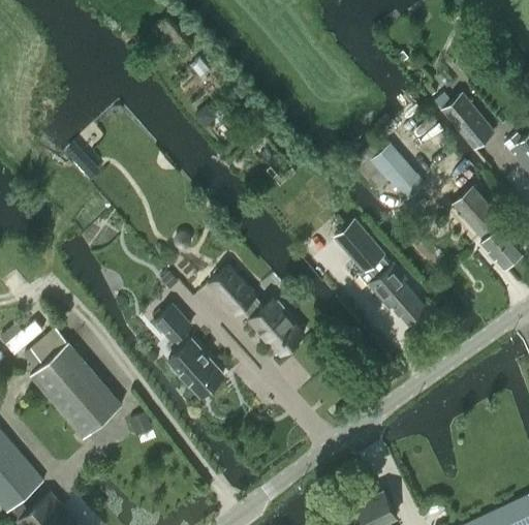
[(495,133),(462,93),(441,111),(474,151),(495,133)]
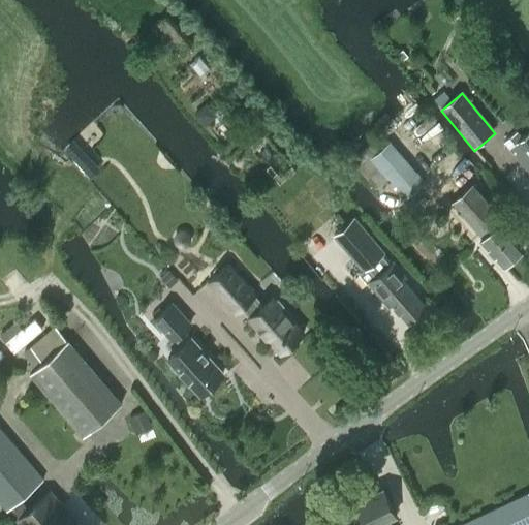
[(528,134),(522,142),(517,135),(505,145),(528,174),(528,173),(528,134)]
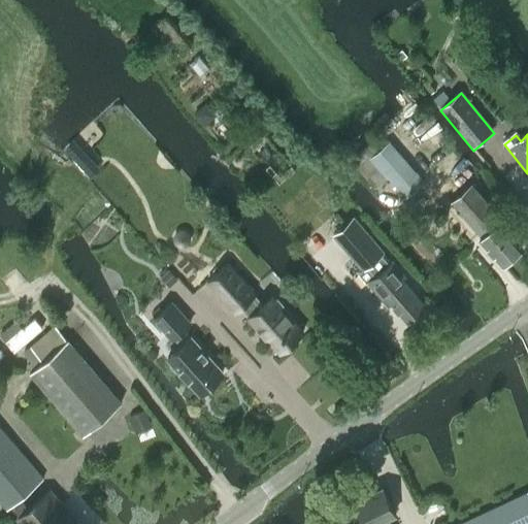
[(424,184),(393,148),(390,144),(380,154),(371,144),(351,163),(375,192),(388,181),(404,200),(424,184)]
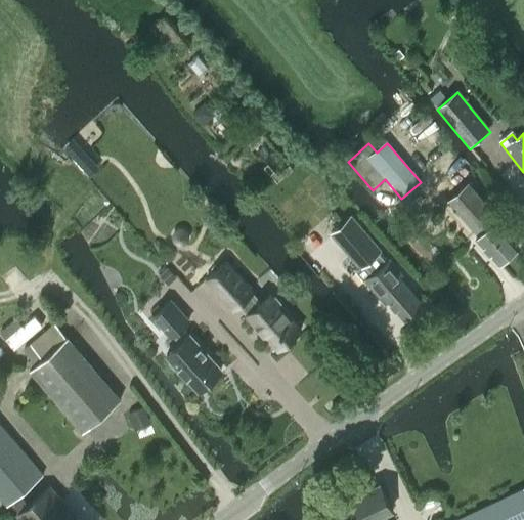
[(477,236),(475,239),(497,265),(518,247),(495,220),(497,218),(468,185),(447,203),(477,236)]
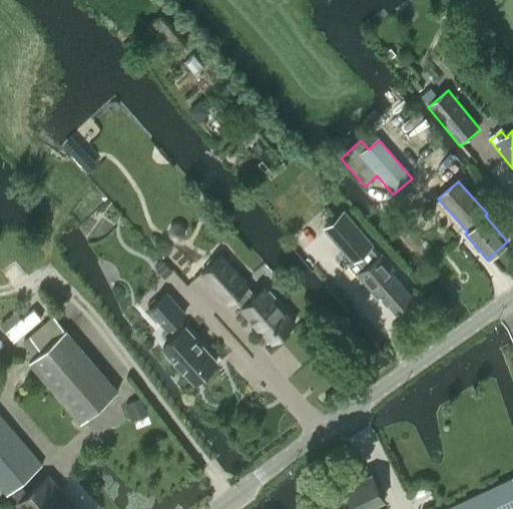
[(344,213),(334,222),(324,230),(332,239),(353,265),(356,262),(364,271),(358,276),(372,293),(374,290),(395,314),(412,300),(391,276),(394,273),(344,213)]
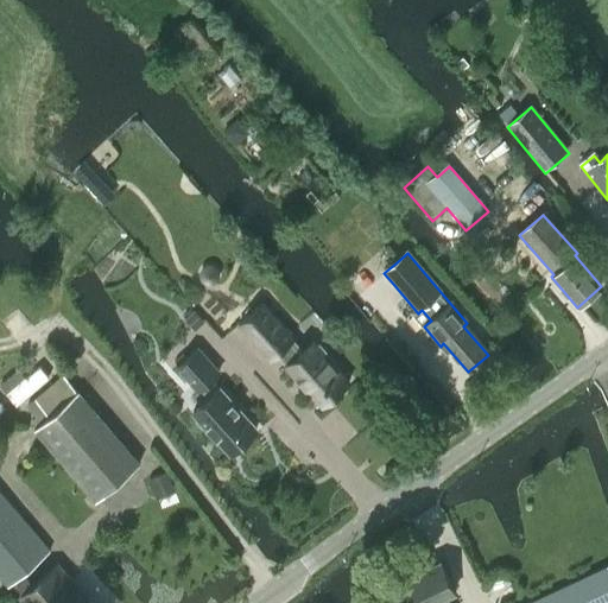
[(261,306),(239,327),(271,362),(280,353),(290,363),(285,368),(322,408),(333,399),(339,399),(344,393),(346,388),(348,385),(325,359),(325,354),(320,347),(314,347),(311,344),(301,354),(291,343),(293,341),(261,306)]
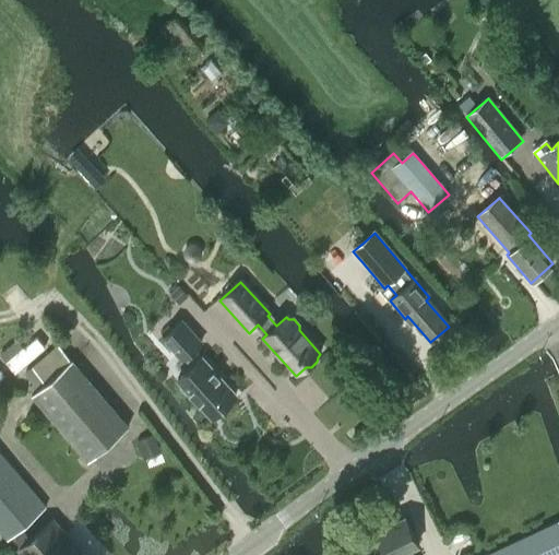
[(182,322),(163,341),(182,363),(186,359),(193,368),(178,381),(181,385),(181,391),(186,397),(191,397),(211,418),(214,416),(219,416),(226,411),(226,405),(236,397),(202,359),(194,352),(202,344),(182,322)]
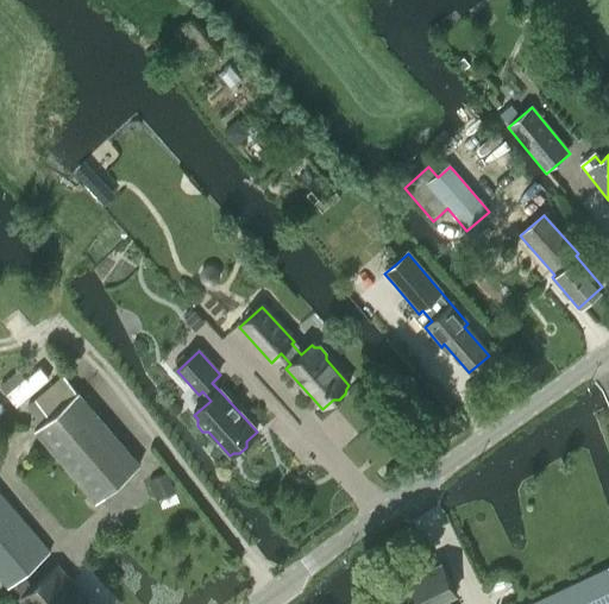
[(33,403),(25,411),(30,416),(32,420),(39,428),(33,432),(49,450),(96,504),(133,473),(140,466),(79,394),(76,395),(63,377),(49,389),(33,403)]
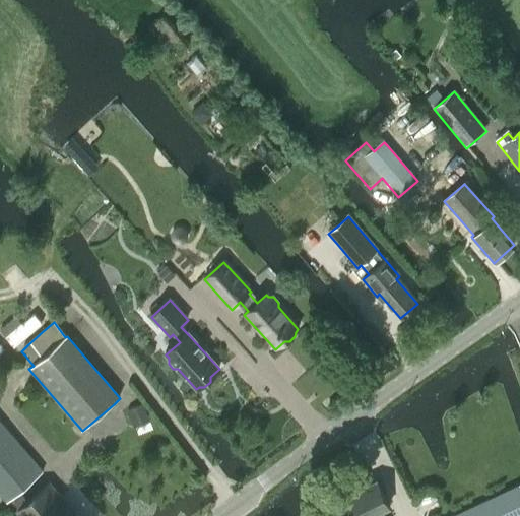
[(0,496),(7,505),(43,474),(0,424),(0,496)]
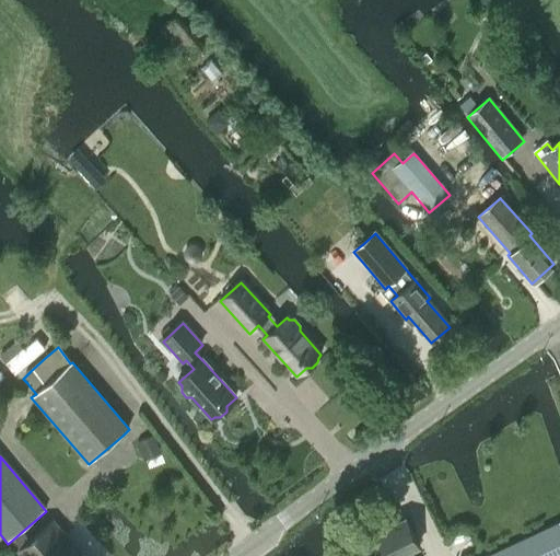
[(411,555),(410,552),(419,547),(405,519),(359,541),(365,555),(411,555)]
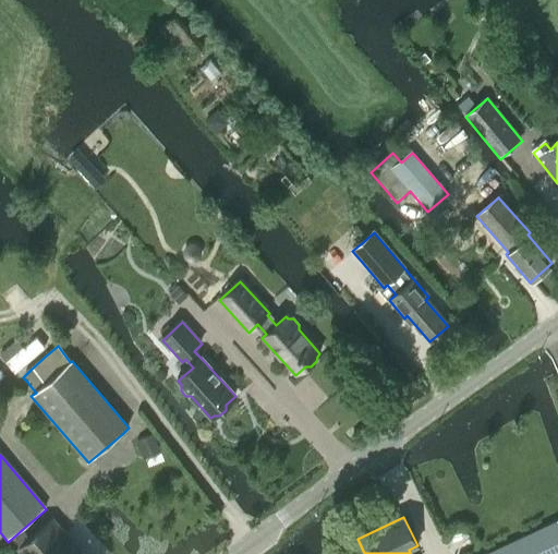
[(53,521),(29,541),(23,532),(14,540),(21,550),(19,551),(21,553),(74,553),(63,540),(67,537),(53,521)]
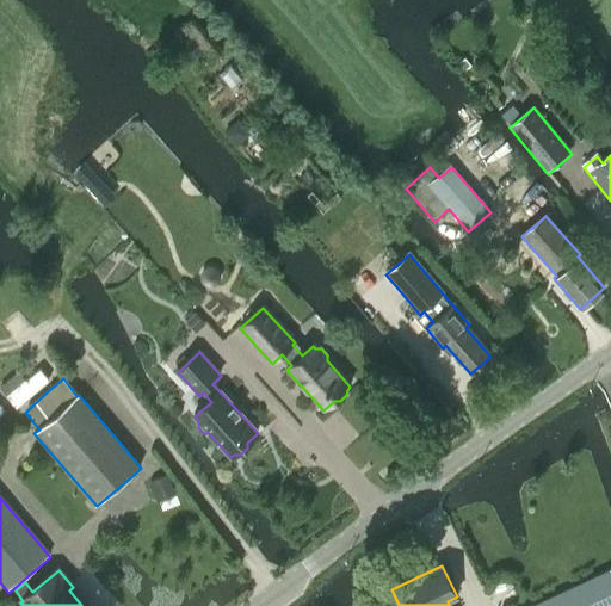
[(610,605),(610,573),(610,572),(536,605),(610,605)]
